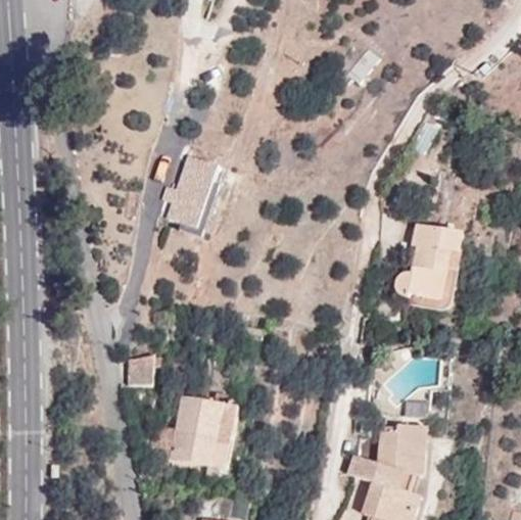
[(442,107),(433,102),(426,113),(436,120),(442,107)]
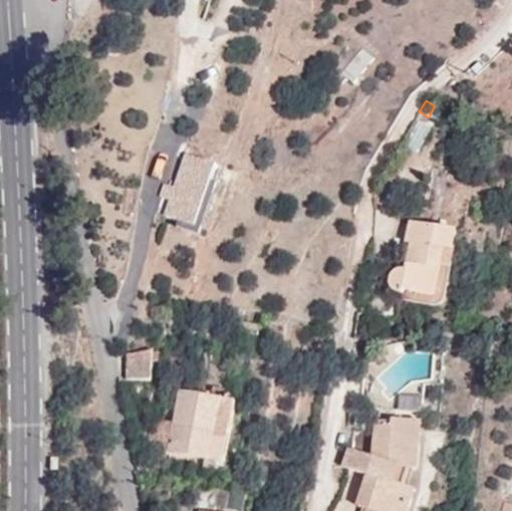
[(203,235),(222,171),(181,160),(170,198),(172,199),(165,224),(203,235)]
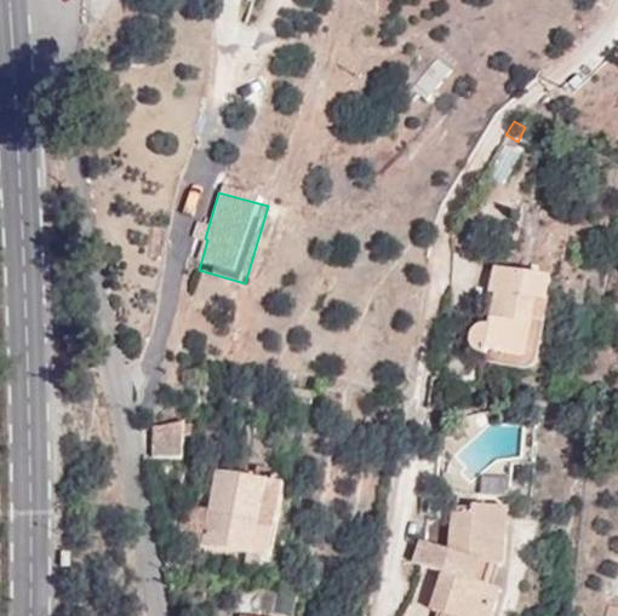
[(537,298),(548,299),(553,275),(493,264),(488,289),(495,291),(490,321),(475,320),(469,322),(462,332),(464,341),(471,349),(484,350),(526,357),(537,298)]
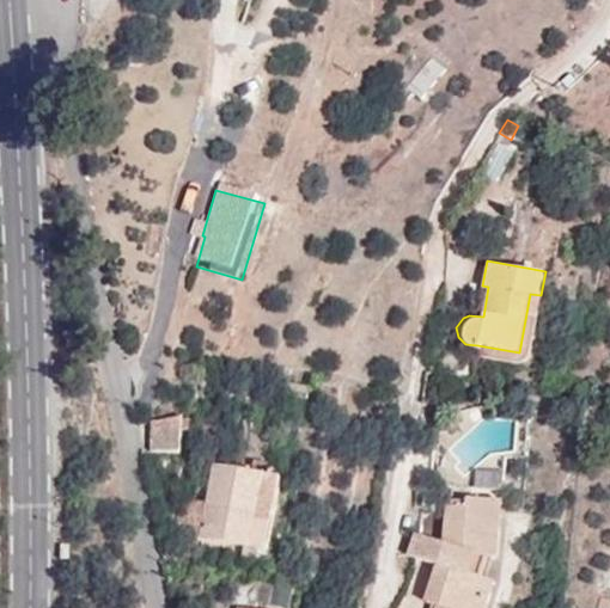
[(528,363),(541,295),(530,294),(519,352),(477,345),(477,354),(528,363)]
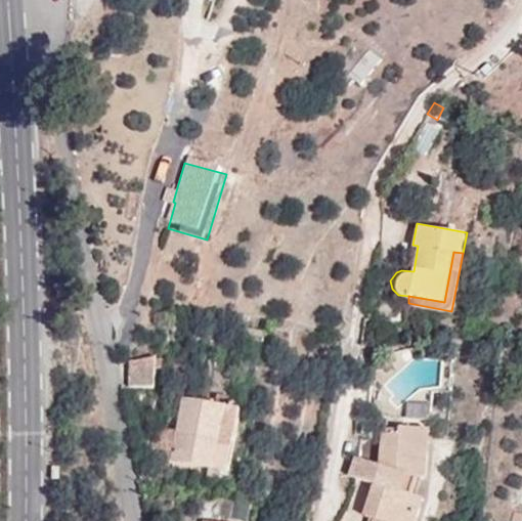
[(261,338),(263,329),(243,323),(242,334),(261,338)]
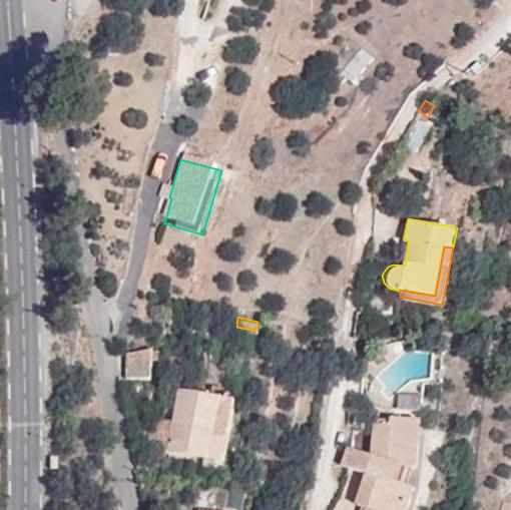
[(125,375),(150,376),(151,348),(126,351),(125,375)]
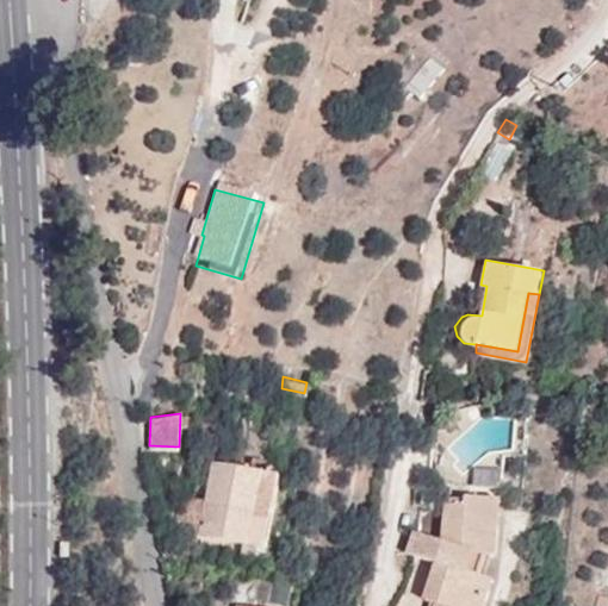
[(198,530),(241,539),(255,542),(265,544),(278,473),(212,460),(198,530)]
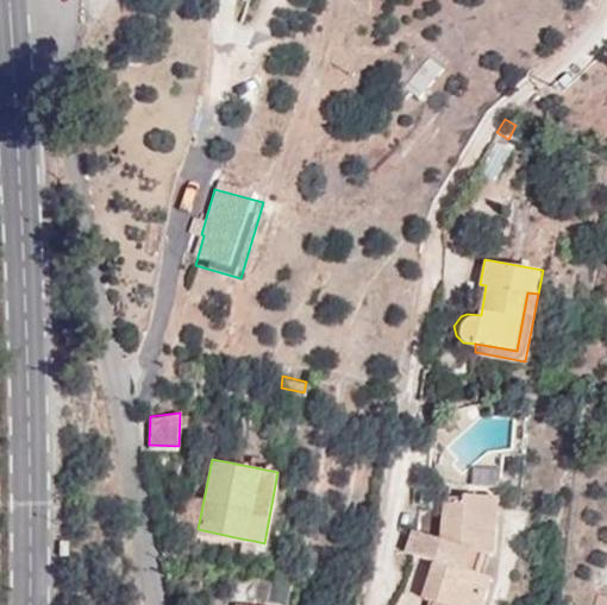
[(462,500),(462,493),(444,491),(443,500),(462,500)]
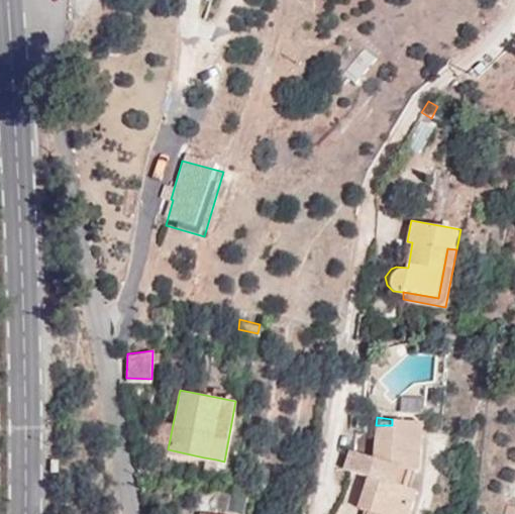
[(424,421),(392,419),(392,425),(376,425),(372,456),(349,448),(344,466),(368,475),(358,506),(367,509),(365,513),(409,513),(418,489),(407,486),(397,483),(402,468),(412,469),(420,469),(424,421)]
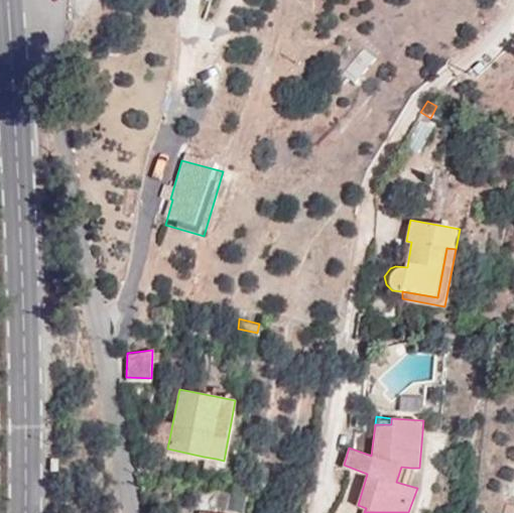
[(54,458),(47,457),(46,470),(54,470),(54,458)]
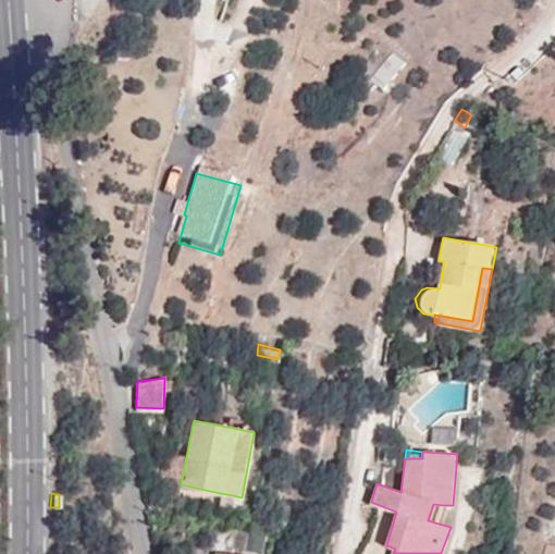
[(233,495),(220,493),(218,505),(231,507),(233,495)]
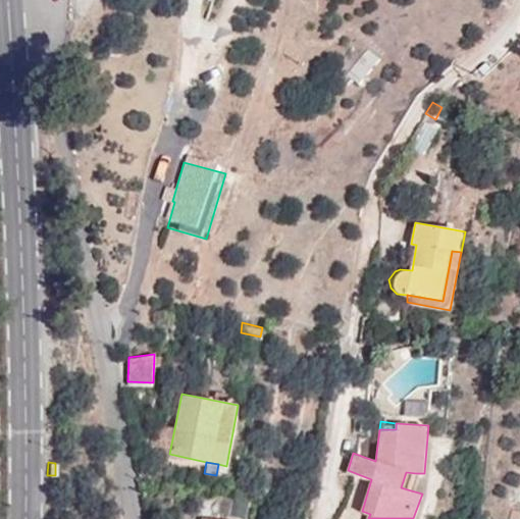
[(411,490),(416,473),(406,472),(401,487),(411,490)]
